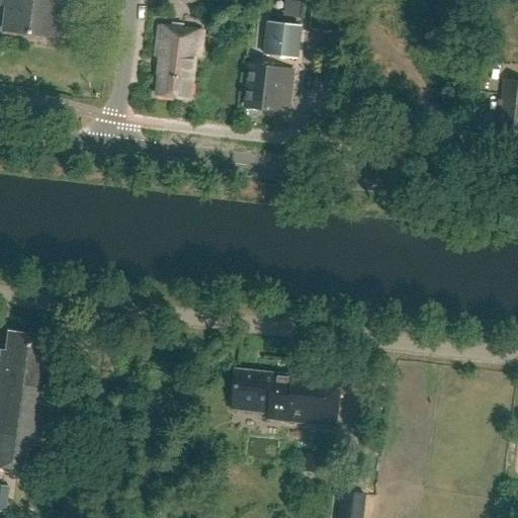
[(8,0),(4,30),(63,37),(67,0),(8,0)]
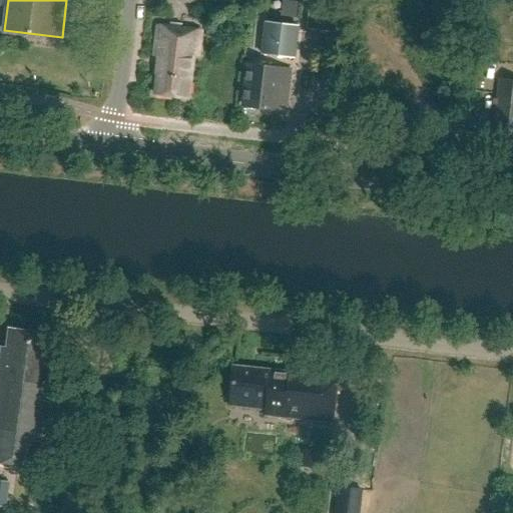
[(283,2),(282,16),(296,18),(297,3),(283,2)]
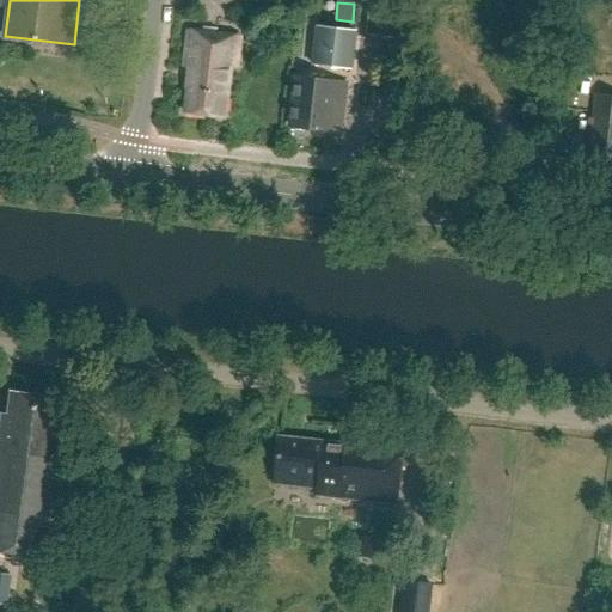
[(371,12),(367,37),(403,42),(407,16),(371,12)]
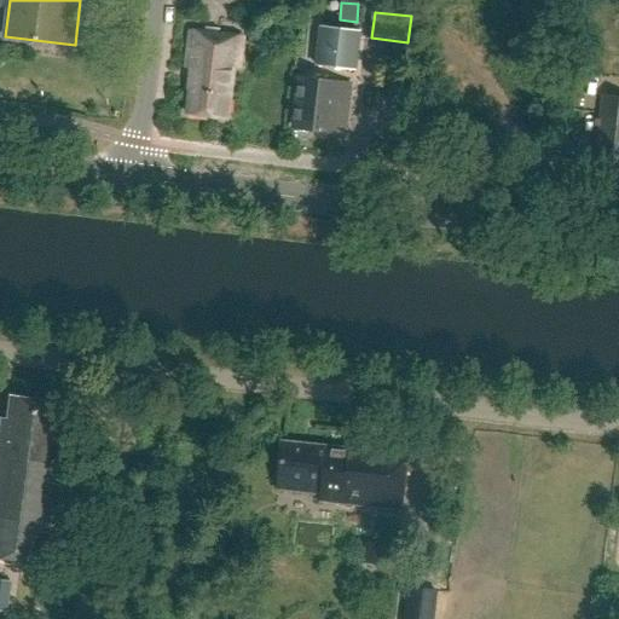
[(357,71),(362,32),(319,27),(314,67),(357,71)]
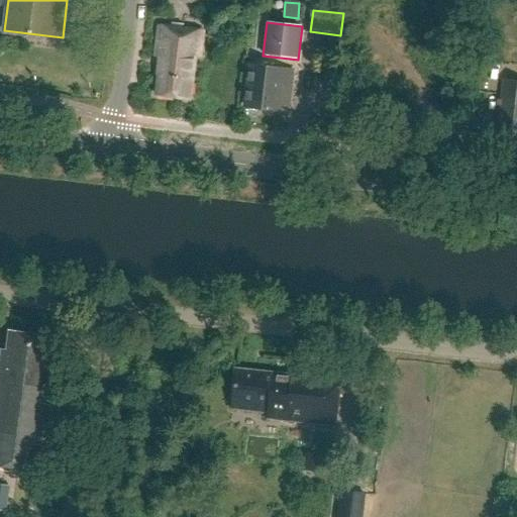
[(200,56),(203,30),(159,25),(156,56),(160,57),(158,74),(159,75),(157,95),(190,98),(195,55),(200,56)]
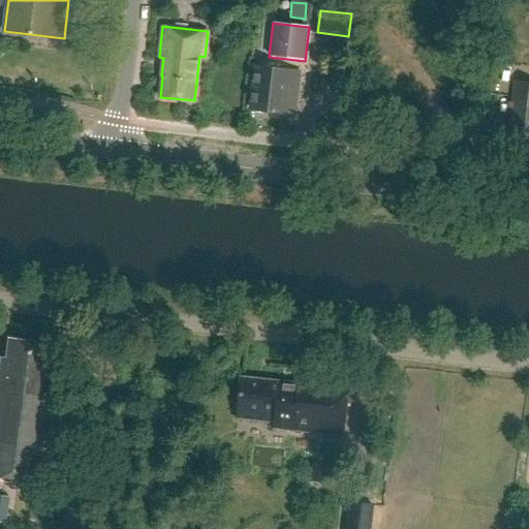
[(255,66),(250,109),(285,114),(286,107),(296,109),(298,90),(294,90),(297,70),(272,67),(271,68),(255,66)]
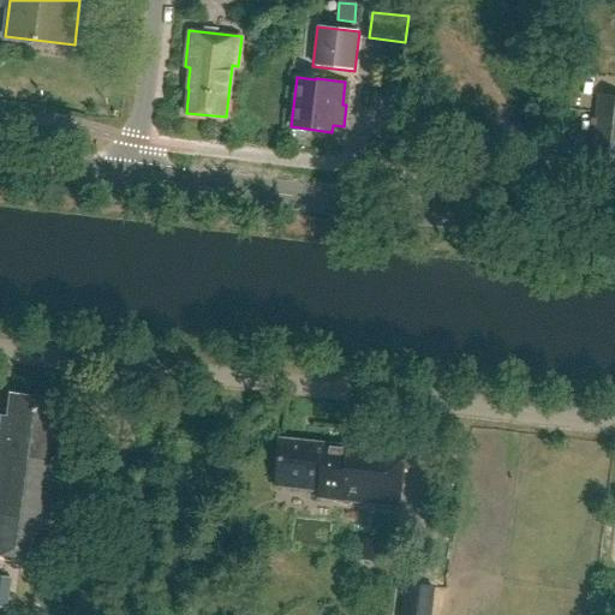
[(614,96),(598,95),(596,115),(591,159),(614,161),(614,96)]
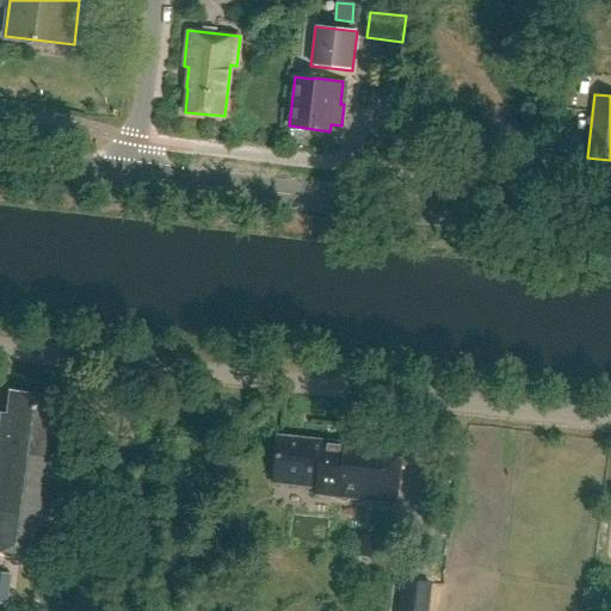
[(0,551),(55,559),(69,444),(55,442),(61,399),(11,392),(8,413),(2,412),(0,426),(0,551)]
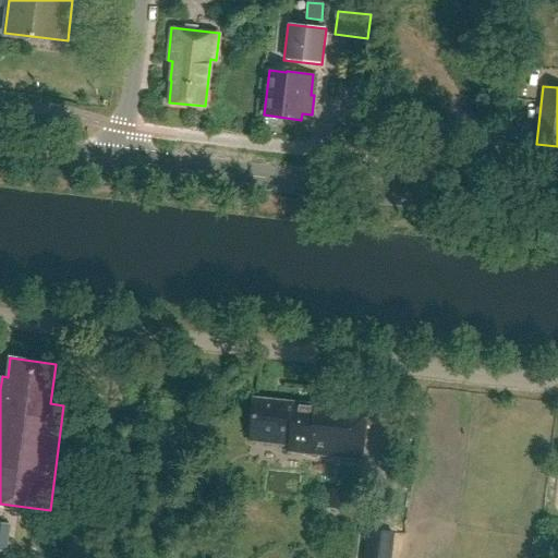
[(289,446),(289,451),(361,459),(367,401),(317,395),(316,404),(255,399),(251,441),(289,446)]
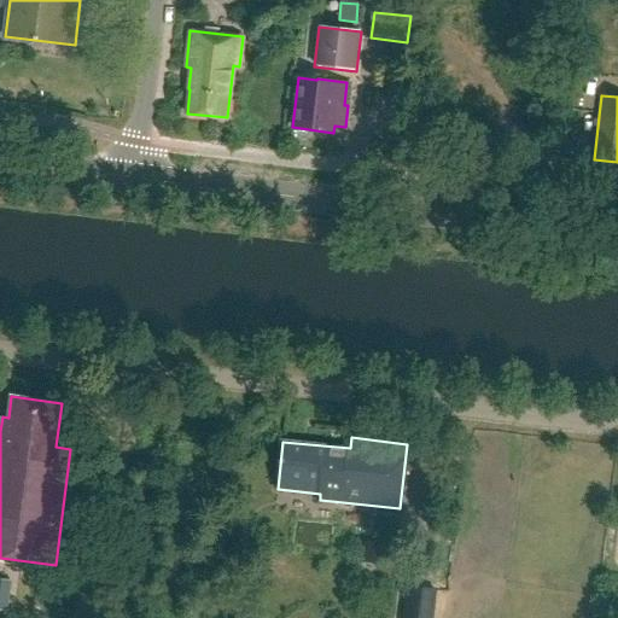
[(433,617),(437,590),(407,587),(402,617),(433,617)]
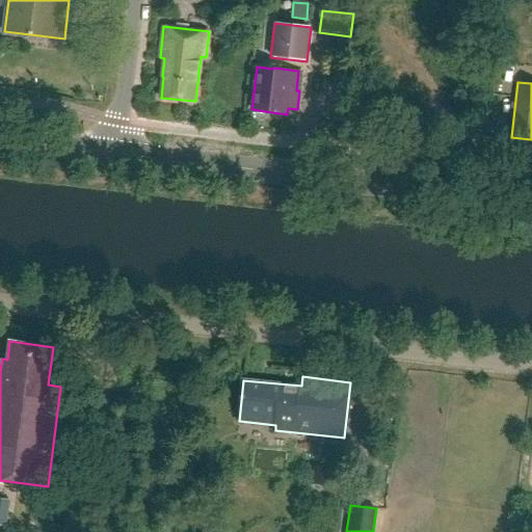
All buildings are outlined.
